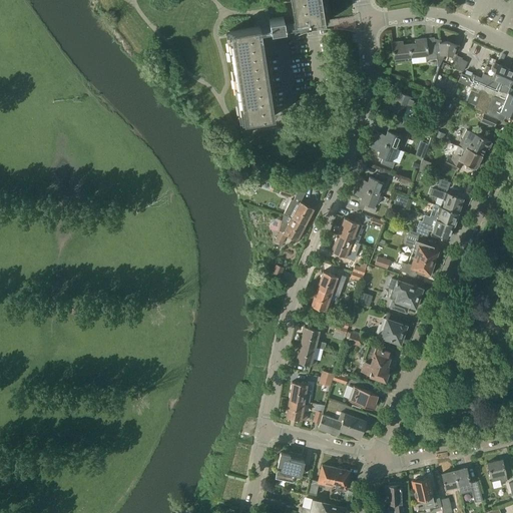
[(262,36),(270,35),(274,34),(275,36),(273,36),(273,40),(277,40),(280,40),(283,39),(286,38),(293,34),(306,26),(310,26),(310,23),(326,21),(322,0),(290,0),(295,25),(285,26),(284,17),(269,19),(271,28),(261,30),(260,26),(229,31),(243,121),(274,116),(262,36)]
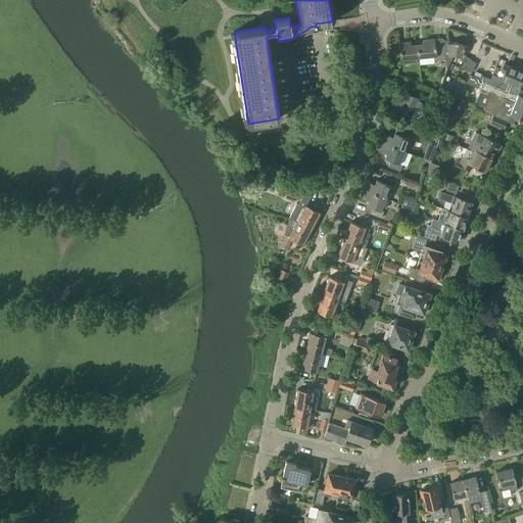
[(443,44),(435,45),(434,39),(423,40),(423,44),(417,45),(419,62),(434,60),(445,59),(443,44)]
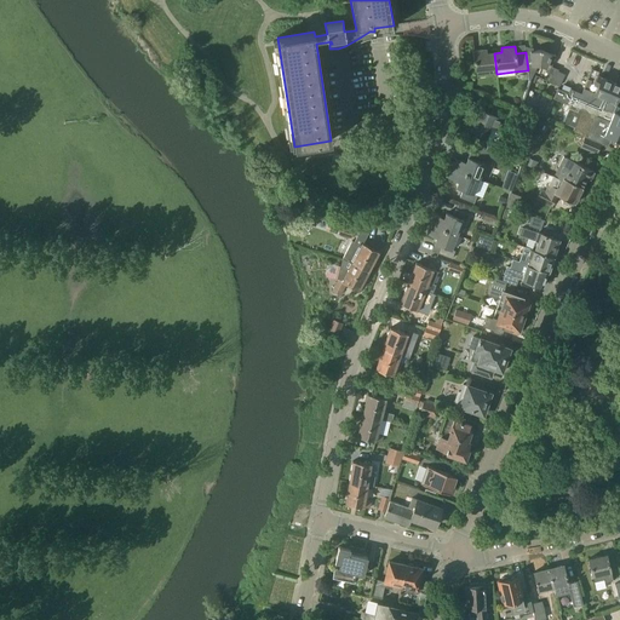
[(526,46),(524,46),(526,52),(528,70),(529,80),(530,80),(537,68),(537,65),(539,65),(546,68),(547,63),(552,64),(556,56),(551,55),(541,50),(534,51),(533,49),(533,47),(530,47),(529,47),(526,46)]
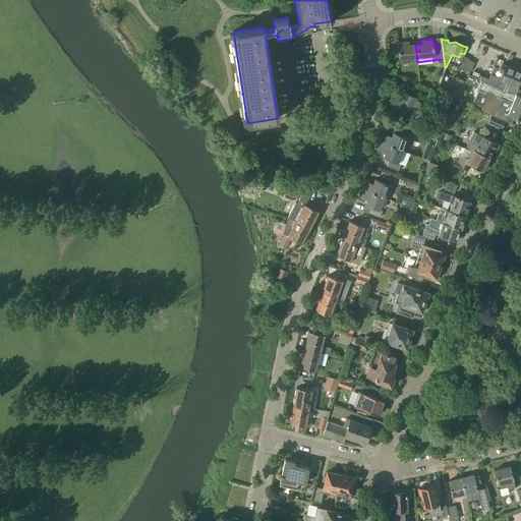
[(417,62),(415,45),(409,45),(409,42),(397,43),(399,53),(400,60),(401,64),(417,62)]
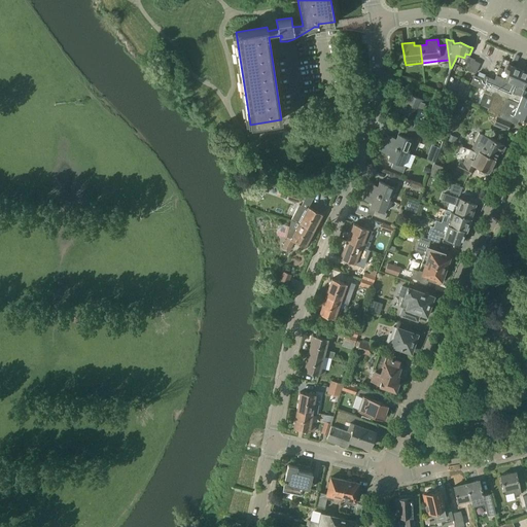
[(463,68),(469,71),(475,59),(468,57),(463,68)]
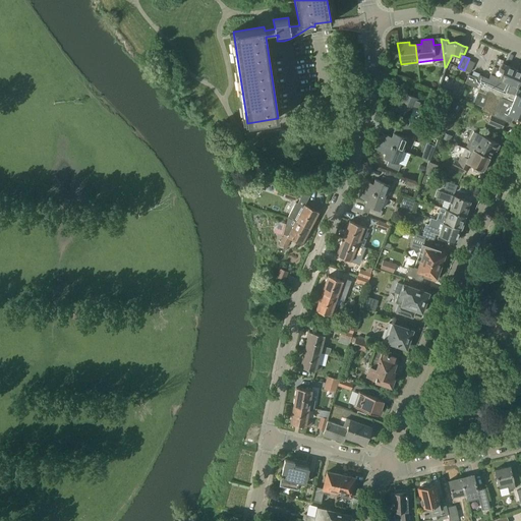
[(520,71),(502,63),(500,70),(503,71),(500,78),(517,87),(520,77),(520,71)]
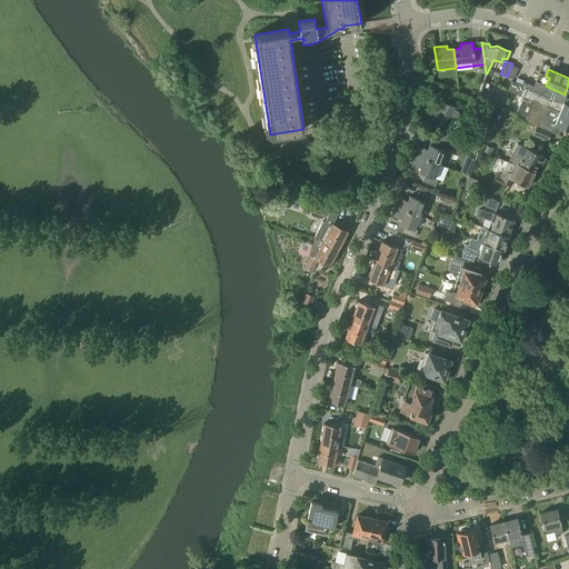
[(568,105),(521,85),(512,81),(508,90),(520,95),(535,101),(527,121),(537,126),(552,132),(556,123),(568,129),(568,105)]
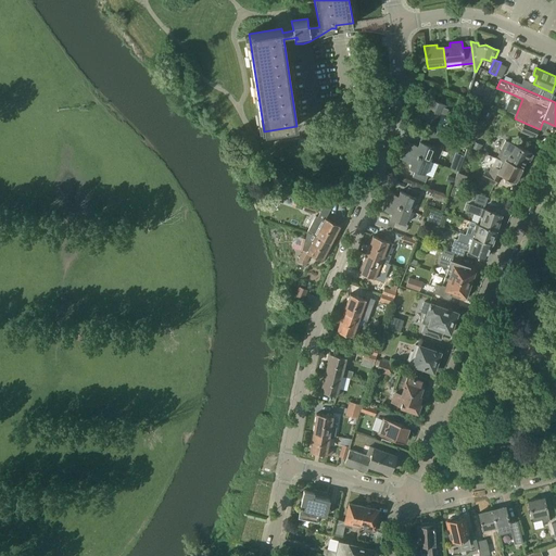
[(451,106),(431,99),(426,97),(417,115),(428,119),(426,126),(437,130),(436,135),(446,139),(451,128),(437,124),(441,114),(446,116),(451,106)]
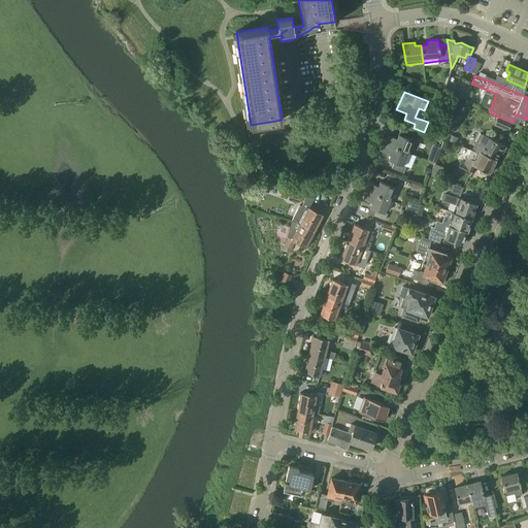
[(508,131),(513,123),(498,117),(494,125),(508,131)]
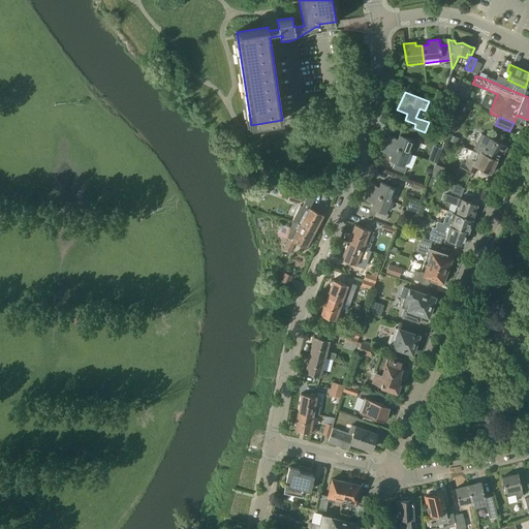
[(411,127),(410,131),(419,135),(424,136),(425,132),(414,128),(411,127)]
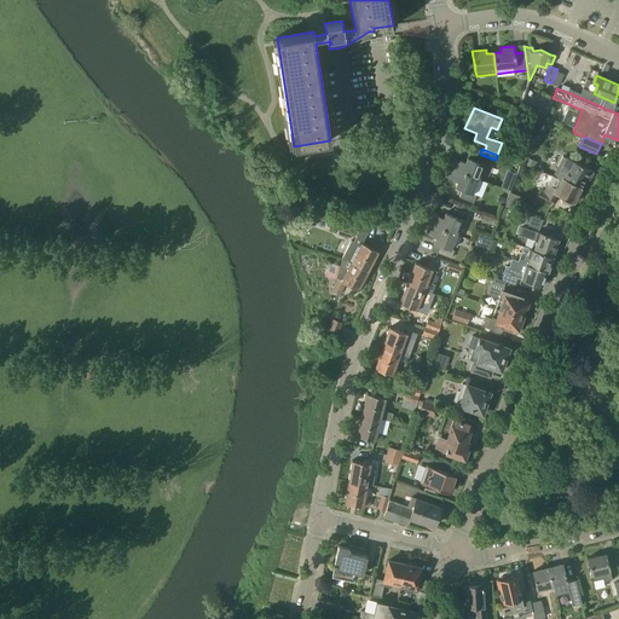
[(452,168),(479,179),(485,165),(487,166),(491,158),(476,152),(474,160),(468,157),(466,162),(456,158),(452,168)]
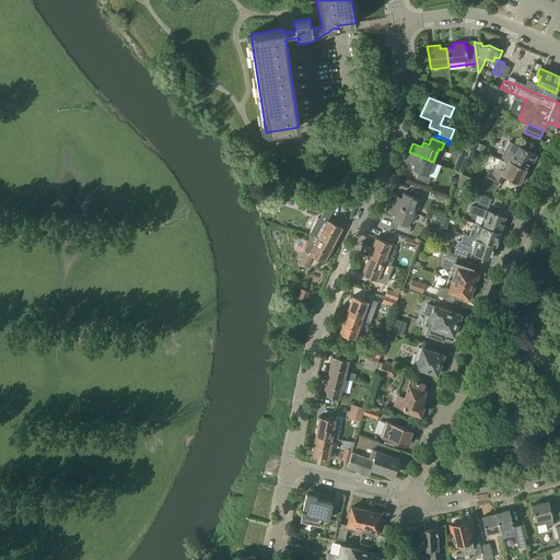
[(509,161),(526,170),(531,161),(533,163),(537,155),(510,141),(503,155),(505,156),(503,161),(508,162),(509,161)]
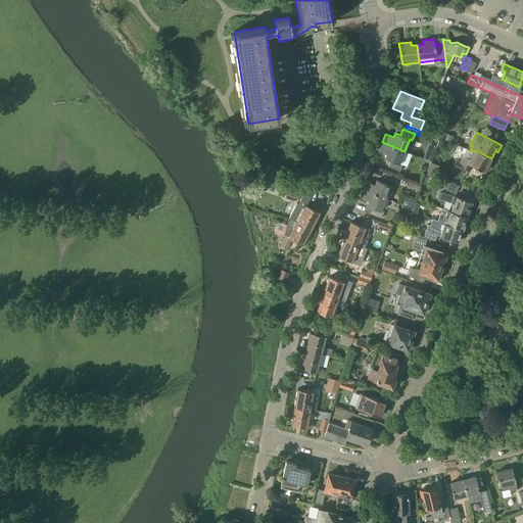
[(399,163),(405,151),(382,142),(379,150),(387,153),(385,158),(390,160),(388,167),(400,172),(402,164),(399,163)]
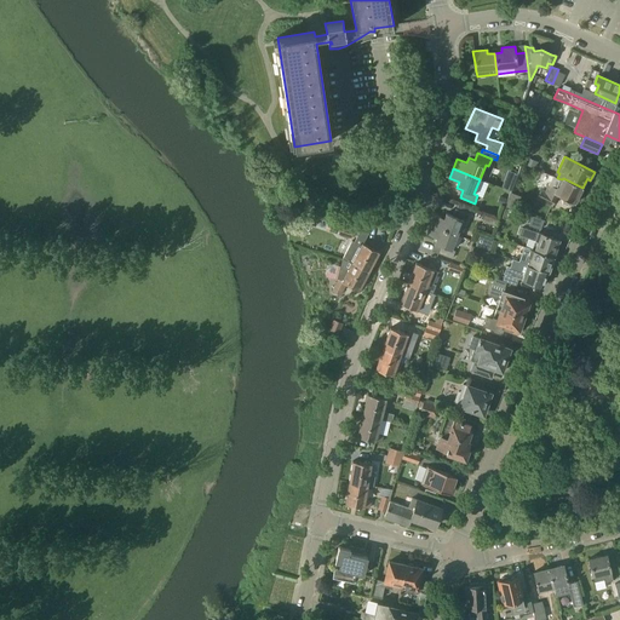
[(512,190),(517,172),(507,170),(503,188),(512,190)]
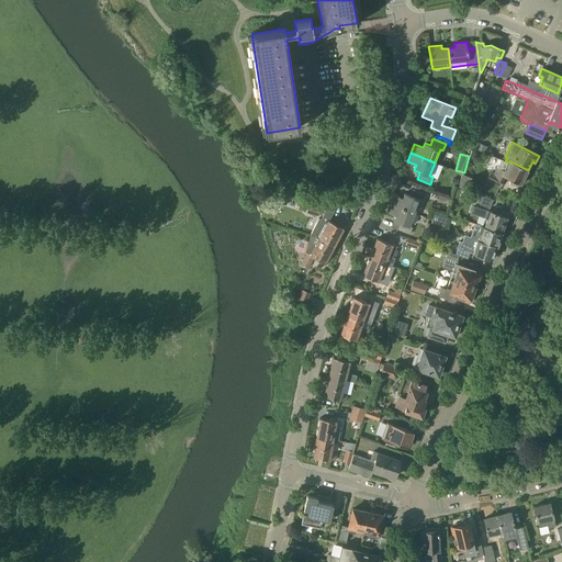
[(509,163),(505,161),(502,159),(494,175),(491,173),(487,180),(501,187),(504,180),(505,177),(520,184),(528,170),(510,161),(509,163)]
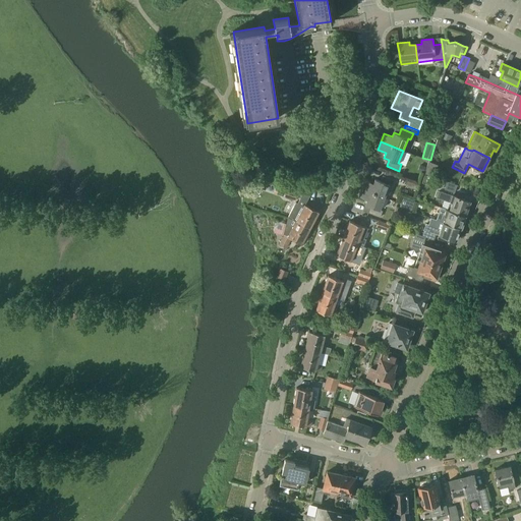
[(429,161),(424,173),(432,176),(438,165),(429,161)]
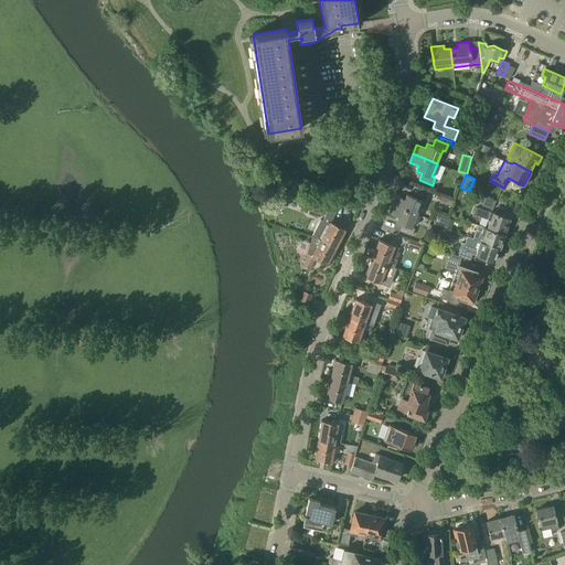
[(393,204),(417,214),(422,201),(425,202),(428,195),(415,190),(413,196),(407,194),(405,199),(396,195),(393,204)]
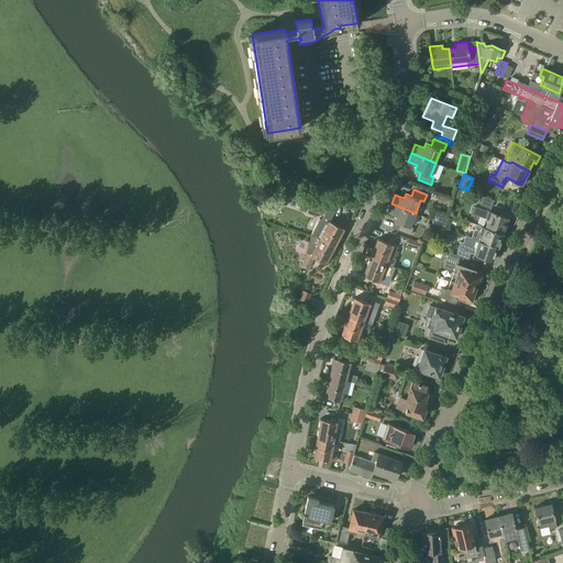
[(441,195),(439,201),(451,206),(453,199),(441,195)]
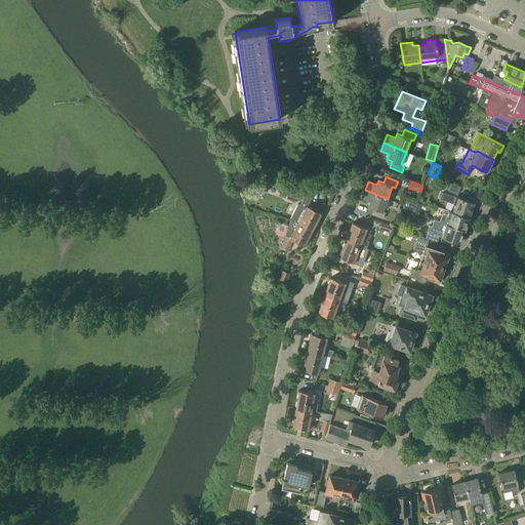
[(449,183),(448,191),(458,193),(460,185),(449,183)]
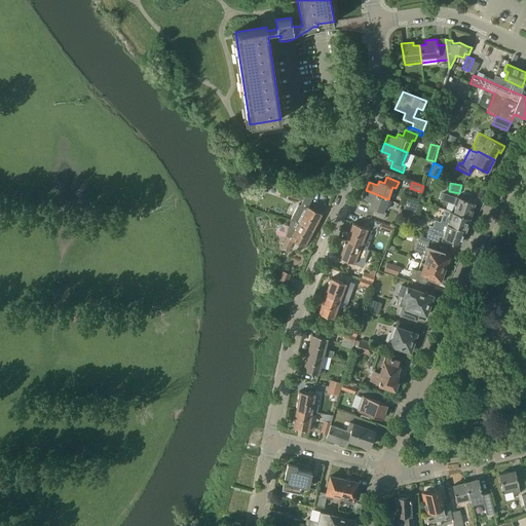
[(278,188),(277,194),(298,201),(300,196),(290,192),(278,188)]
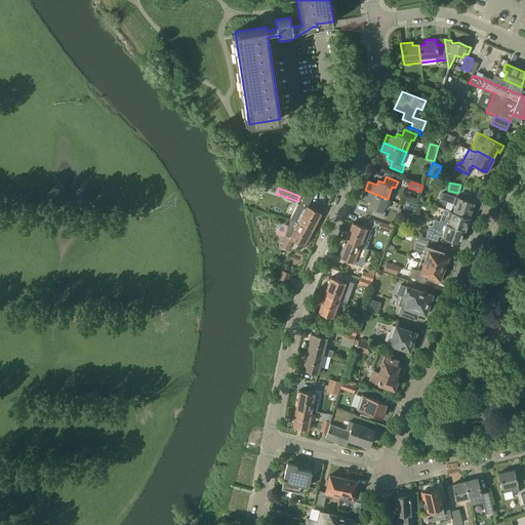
[(382,211),(388,199),(365,190),(362,198),(370,201),(368,206),(373,208),(371,214),(384,218),(386,212),(382,211)]
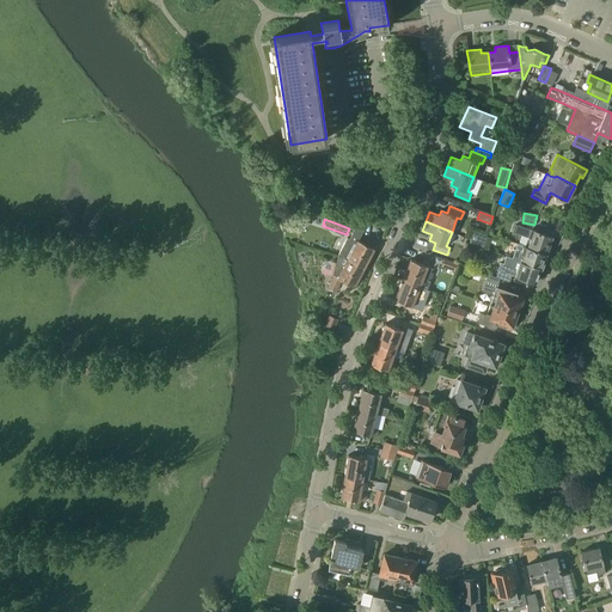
[(522,234),(519,244),(546,254),(552,237),(531,230),(522,227),(515,225),(513,231),(513,232),(522,234)]
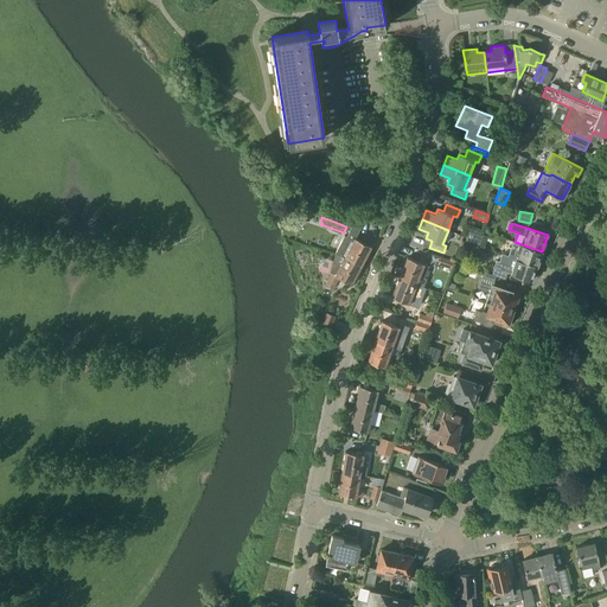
[(362,266),(371,247),(356,238),(360,228),(353,225),(347,236),(345,235),(336,254),(345,257),(362,266)]
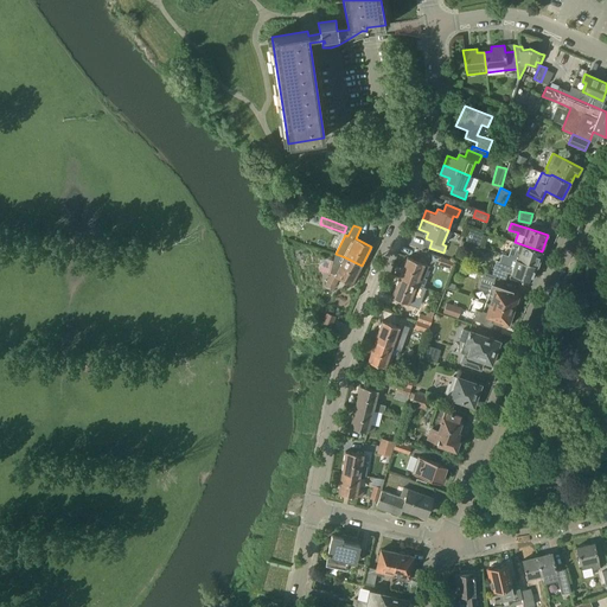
[(519,251),(517,259),(537,266),(537,264),(540,263),(541,261),(540,259),(542,251),(515,242),(513,242),(512,246),(517,248),(517,250),(519,251)]
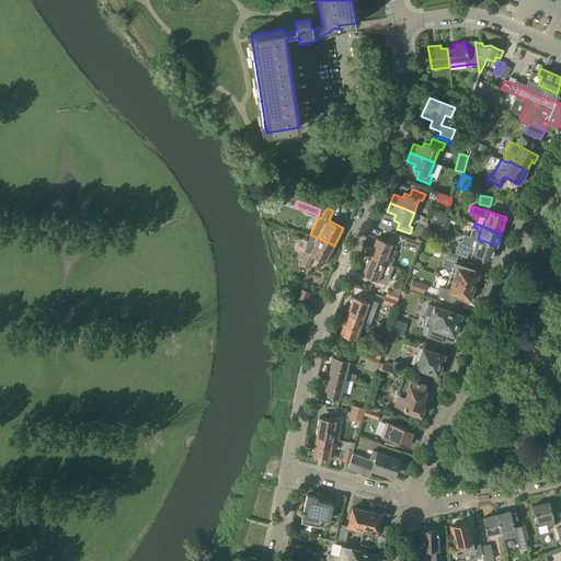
[(408,237),(405,243),(418,248),(420,241),(408,237)]
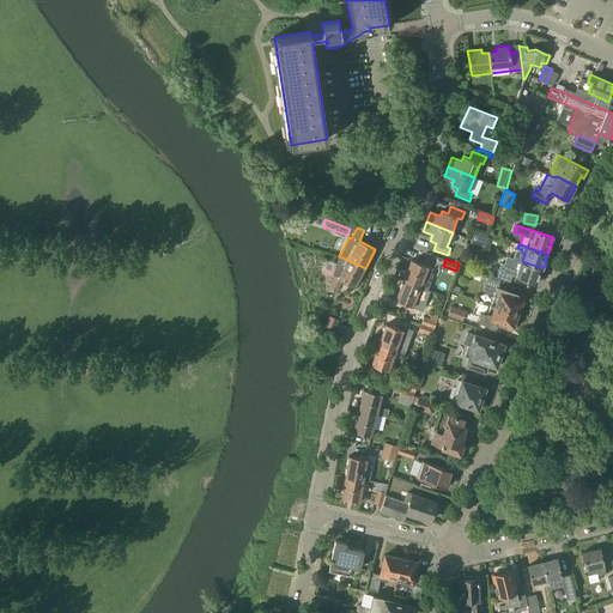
[(354,287),(365,268),(349,260),(345,266),(333,262),(331,275),(335,277),(329,287),(337,291),(343,280),(354,287)]
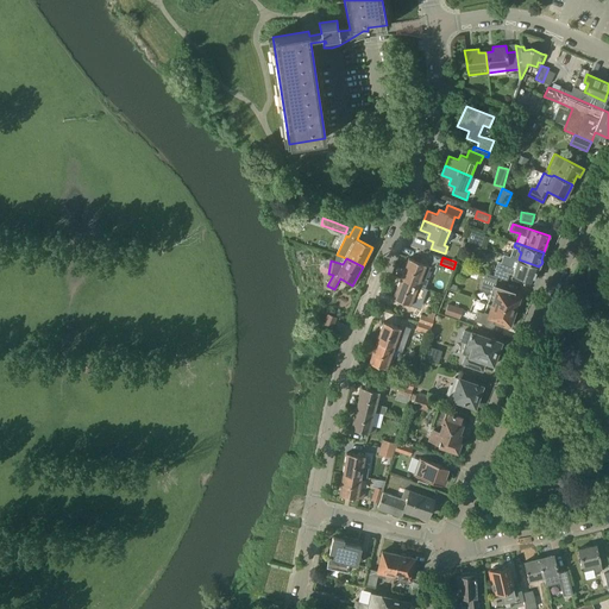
[(426,278),(431,267),(409,258),(401,278),(418,284),(425,288),(428,280),(426,278)]
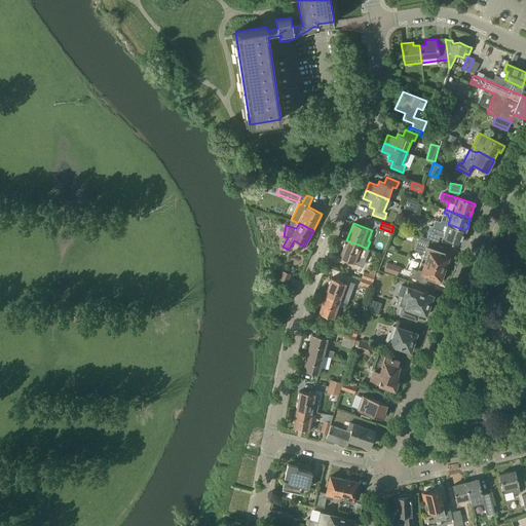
[(465,231),(465,230),(448,224),(447,224),(445,231),(430,226),(428,232),(426,237),(430,239),(438,242),(440,236),(460,243),(461,238),(462,238),(462,237),(464,236),(465,233),(464,231),(464,230),(465,231)]
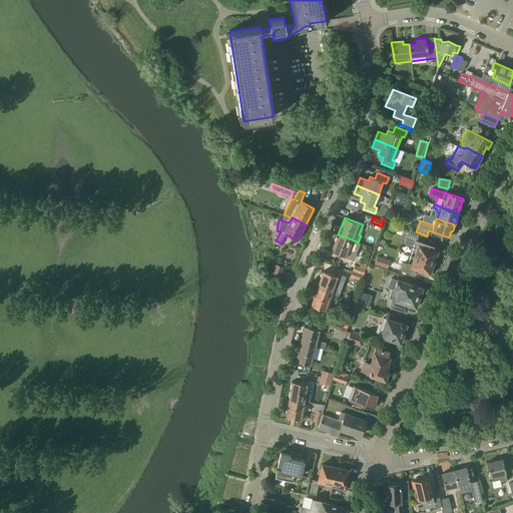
[(420,233),(416,231),(409,229),(407,235),(418,238),(420,233)]
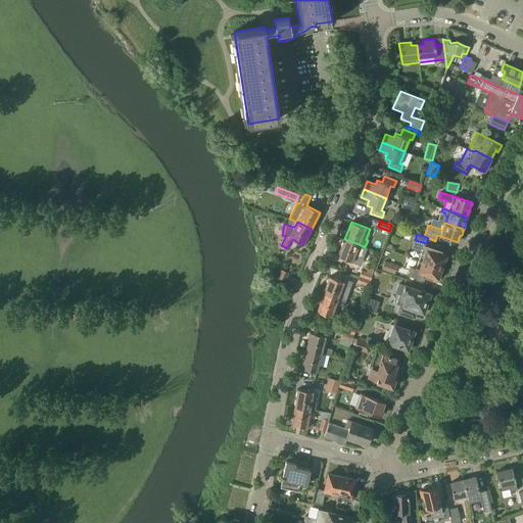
[(354,255),(359,244),(344,239),(337,255),(357,264),(359,257),(354,255)]
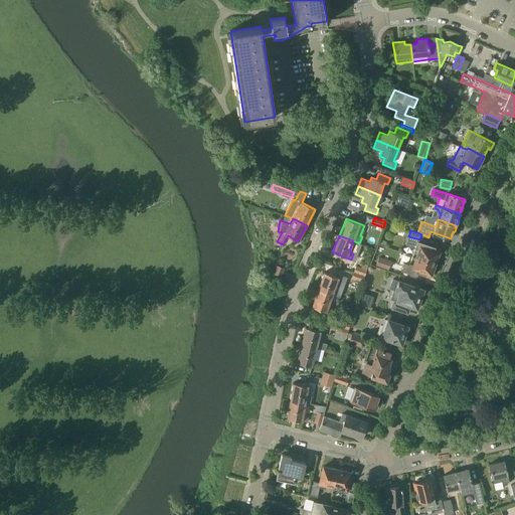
[(415,247),(412,255),(435,264),(438,256),(439,256),(441,255),(442,255),(443,253),(443,252),(442,251),(441,250),(440,249),(431,246),(415,240),(413,244),(413,245),(413,247),(415,247)]
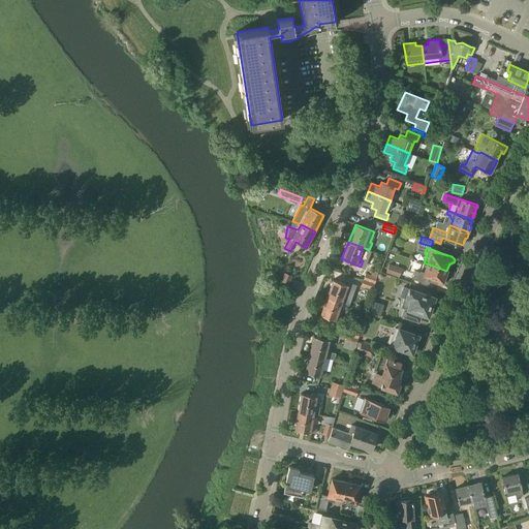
[(383,262),(381,270),(399,276),(402,270),(383,262)]
